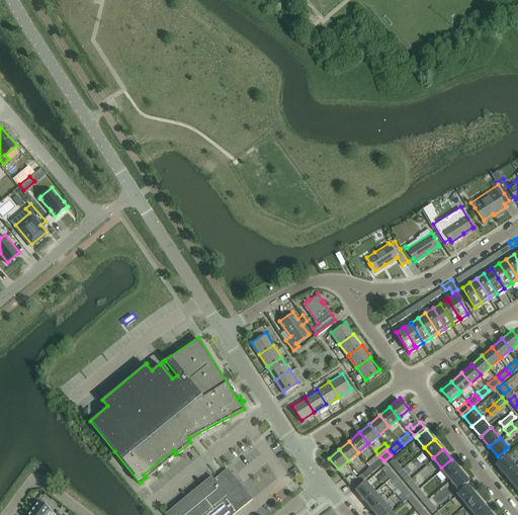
[(504,473),(514,463),(506,454),(503,456),(495,462),(504,473)]
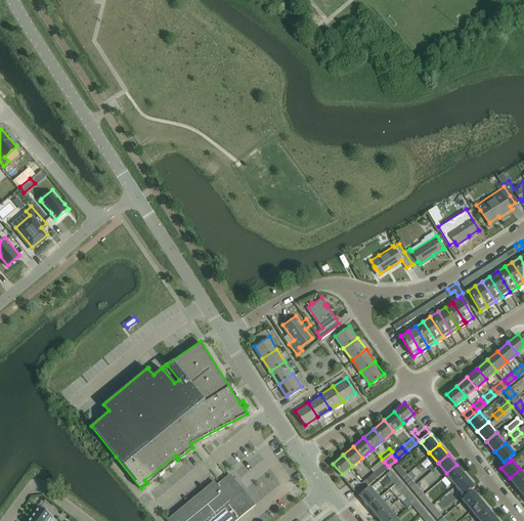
[(404,469),(398,462),(393,466),(399,473),(404,469)]
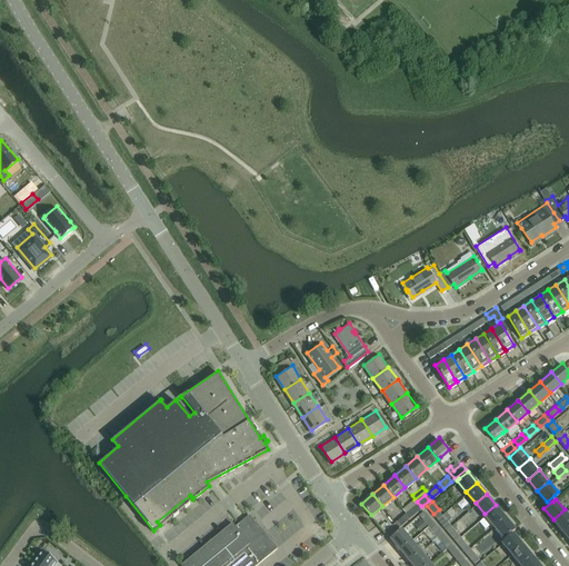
[(452,502),(447,506),(452,513),(458,509),(452,502)]
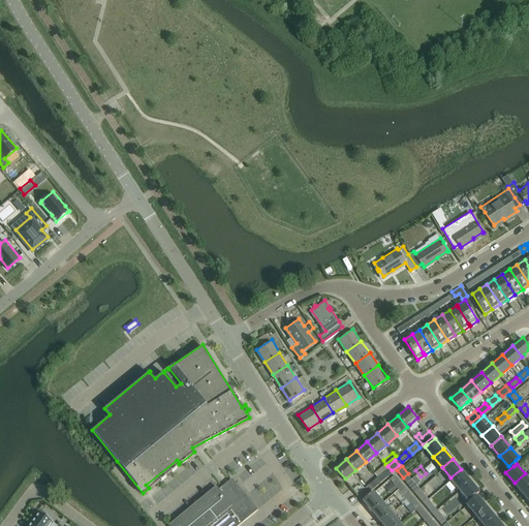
[(377,474),(381,480),(389,473),(384,469),(377,474)]
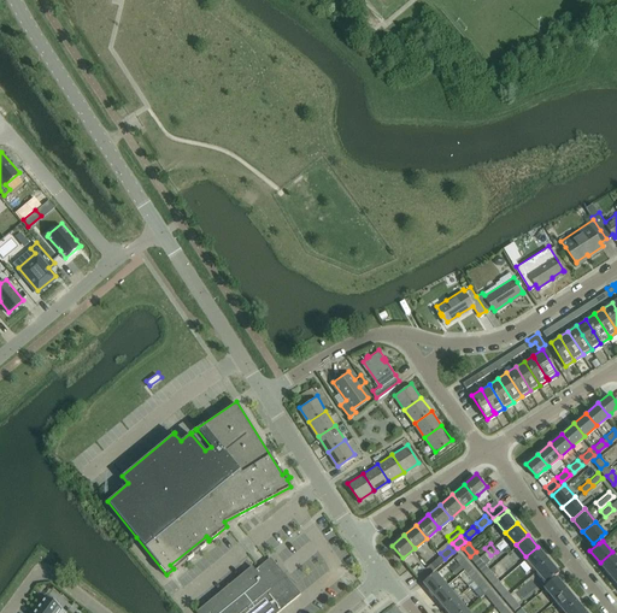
[(535,570),(547,559),(538,547),(526,556),(535,570)]
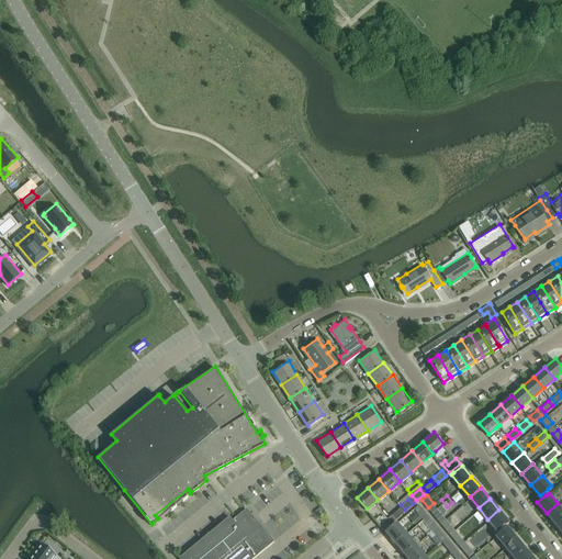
[(392,501),(384,506),(389,512),(395,506),(392,501)]
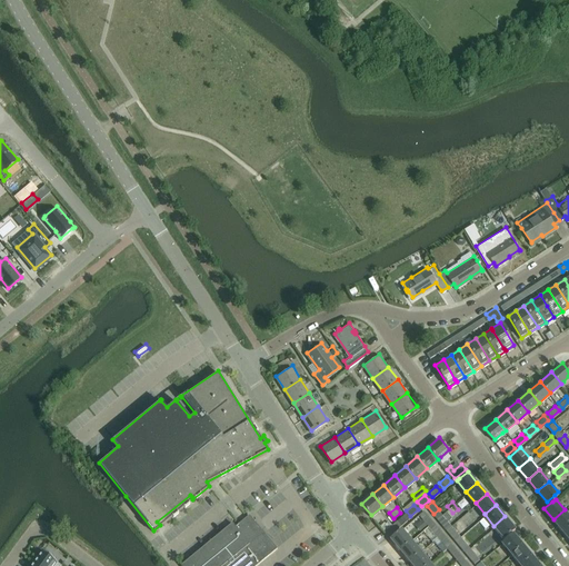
[(437,517),(442,525),(448,520),(447,519),(451,515),(446,509),(437,517)]
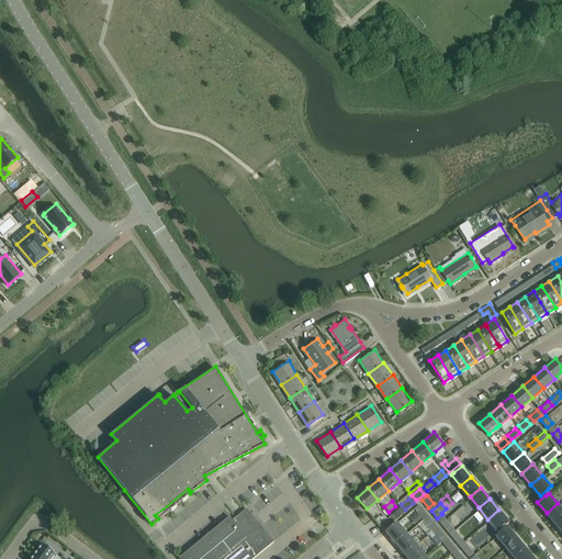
[(555,524),(561,518),(561,507),(558,503),(547,513),(555,524)]
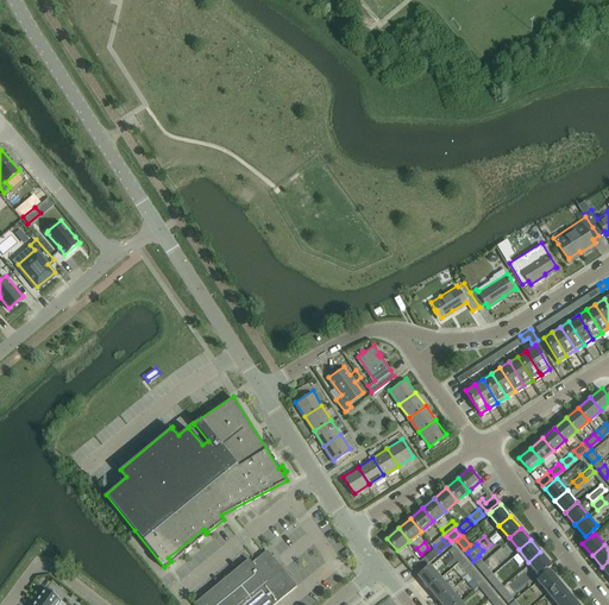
[(456,547),(451,552),(452,553),(444,560),(449,565),(457,559),(458,560),(463,556),(456,547)]
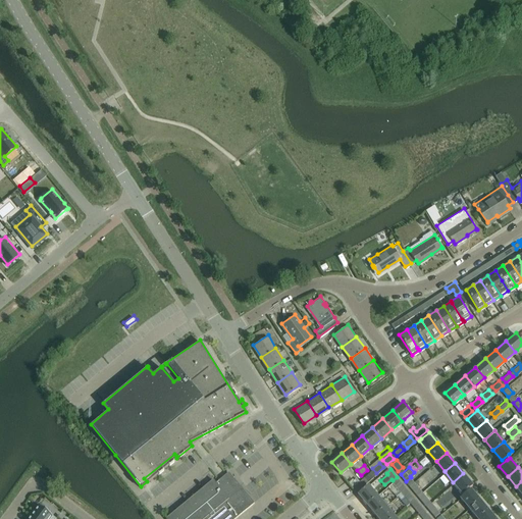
[(362,477),(366,481),(373,475),(369,471),(362,477)]
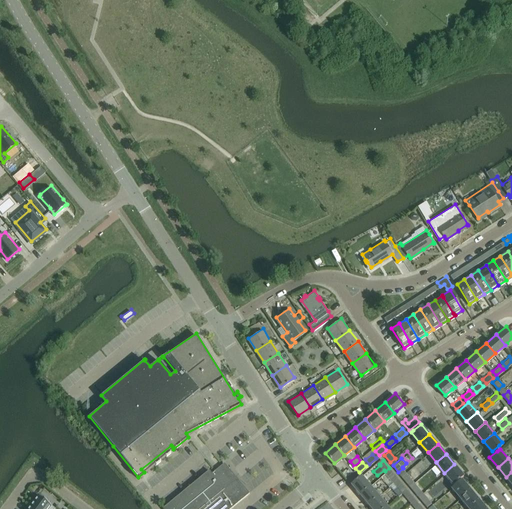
[(226,508),(249,491),(228,466),(227,464),(226,464),(227,465),(222,469),(214,469),(211,471),(209,468),(162,506),(164,508),(197,508),(198,508),(197,508),(226,508)]
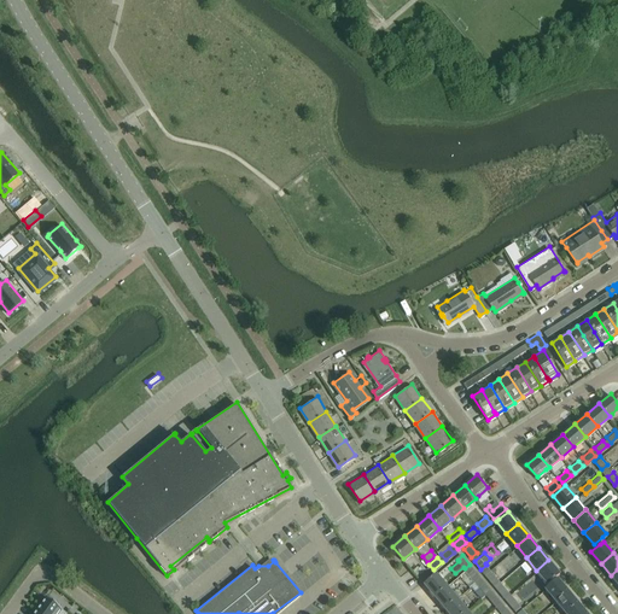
[(547,582),(549,580),(559,572),(548,560),(536,571),(547,582)]
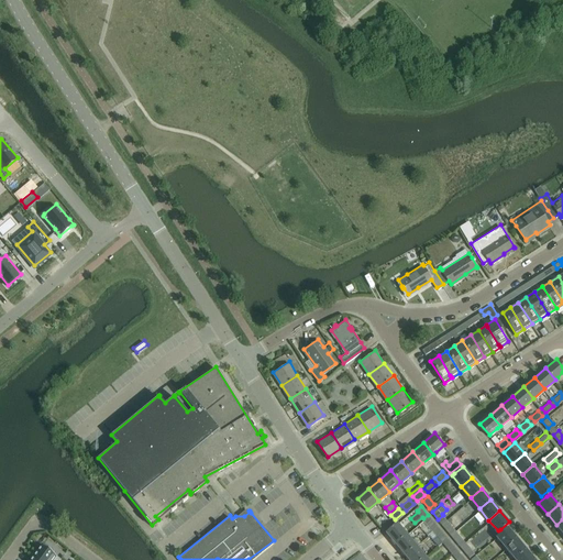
[(384,529),(392,523),(383,513),(379,515),(379,514),(374,518),(384,529)]
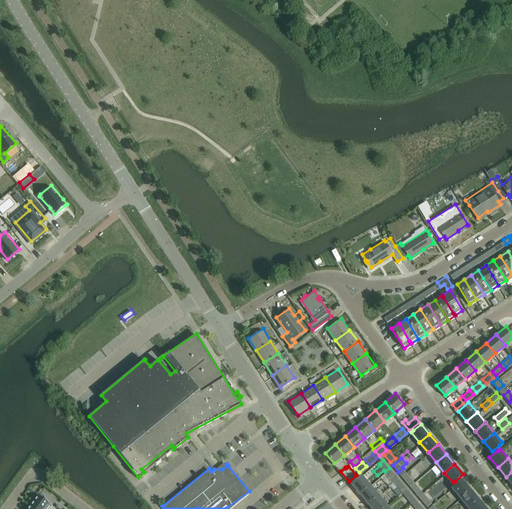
[(401,475),(407,482),(412,478),(408,474),(411,471),(409,469),(406,472),(406,471),(401,475)]
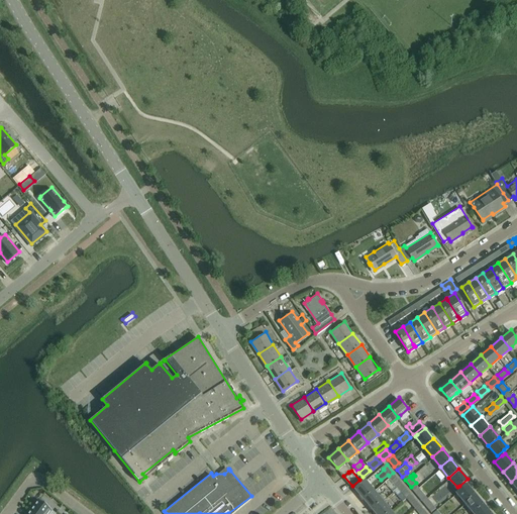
[(397,486),(402,482),(396,476),(391,479),(397,486)]
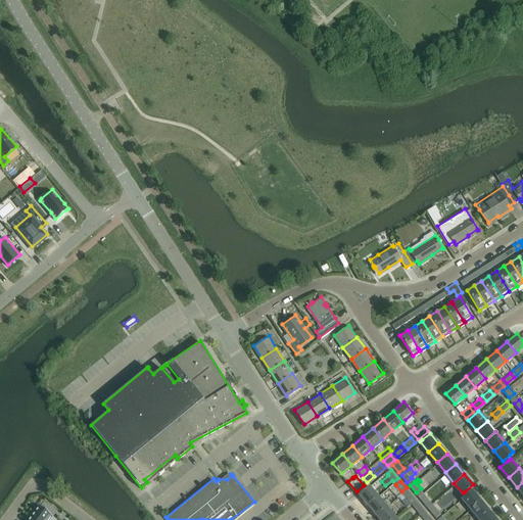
[(367,504),(378,494),(369,484),(366,487),(359,493),(367,504)]
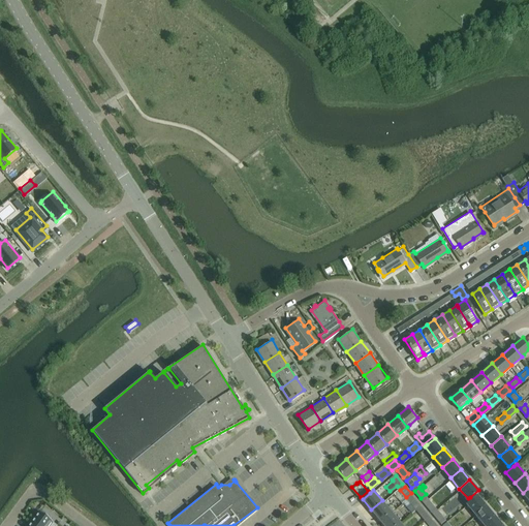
[(475,514),(486,504),(476,494),(469,501),(467,503),(475,514)]
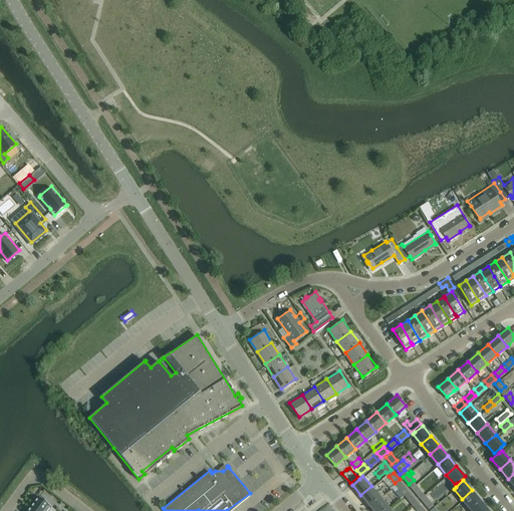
[(402,482),(394,489),(400,496),(408,489),(402,482)]
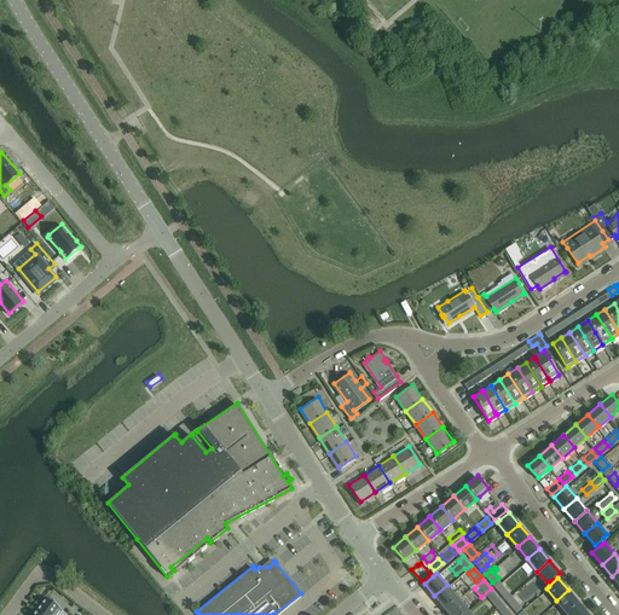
[(502,595),(508,590),(501,581),(495,586),(502,595)]
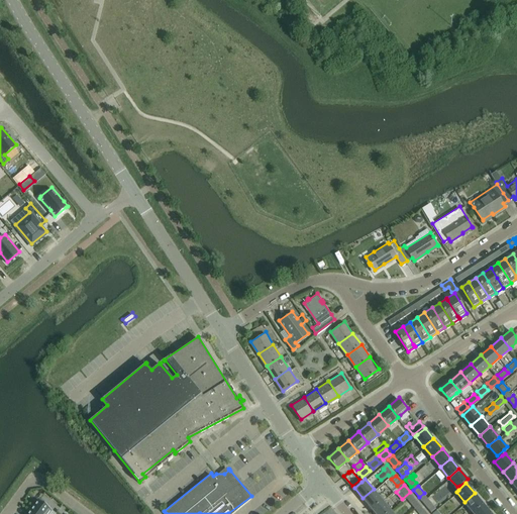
[(372,508),(382,499),(374,489),(363,498),(372,508)]
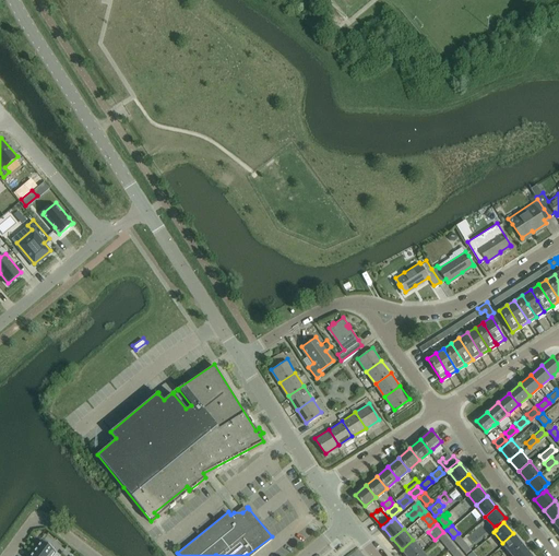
[(511,554),(522,544),(513,533),(502,543),(511,554)]
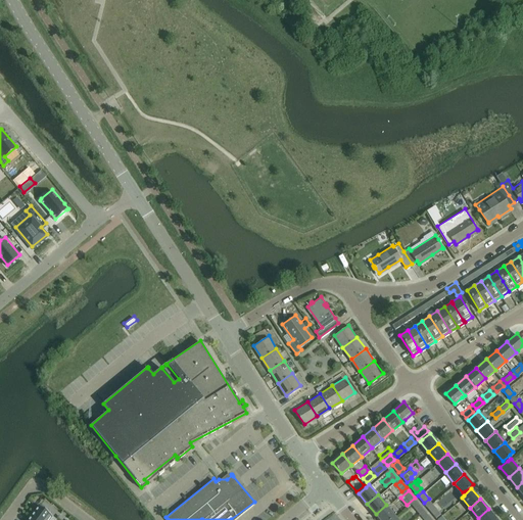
[(419,512),(424,509),(418,501),(413,505),(419,512)]
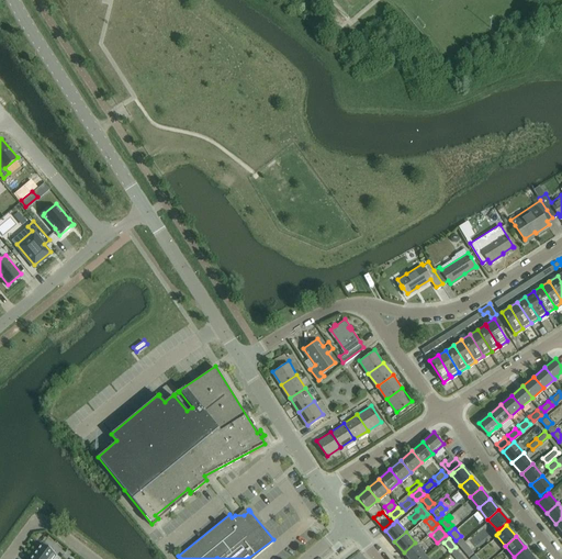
[(464,539),(459,544),(465,551),(470,547),(464,539)]
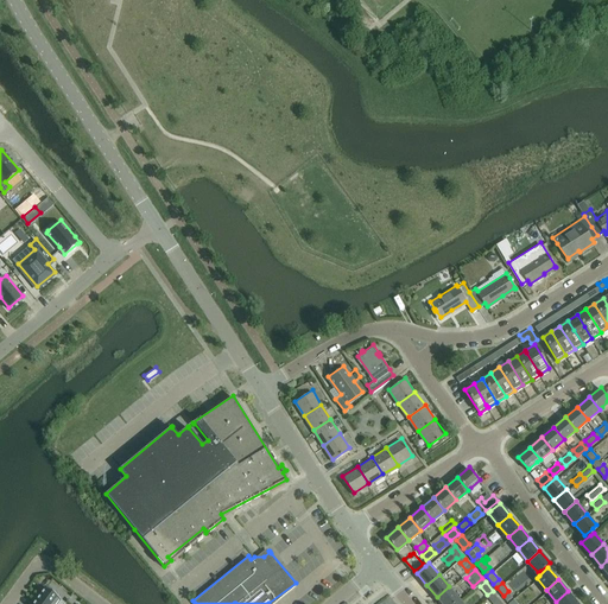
[(49,589),(45,586),(31,603),(62,603),(65,601),(57,595),(58,592),(50,586),(49,589)]
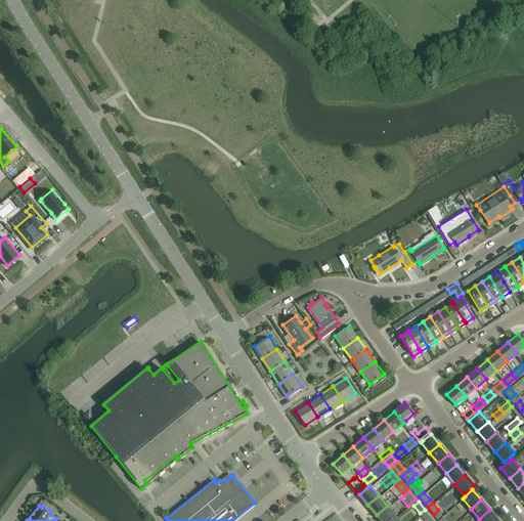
[(381,520),(389,520),(395,516),(387,506),(377,515),(381,520)]
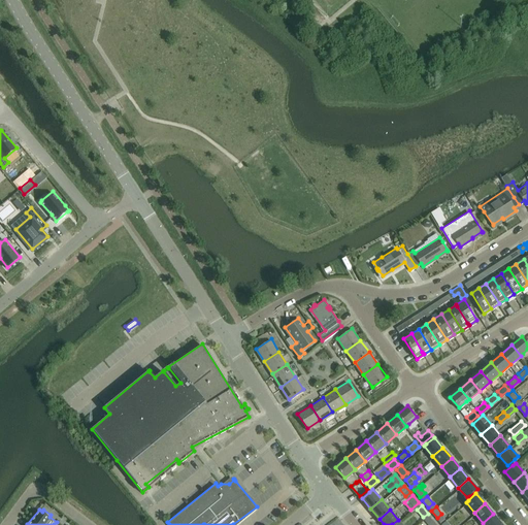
[(485,524),(500,524),(502,524),(493,514),(483,523),(485,524)]
